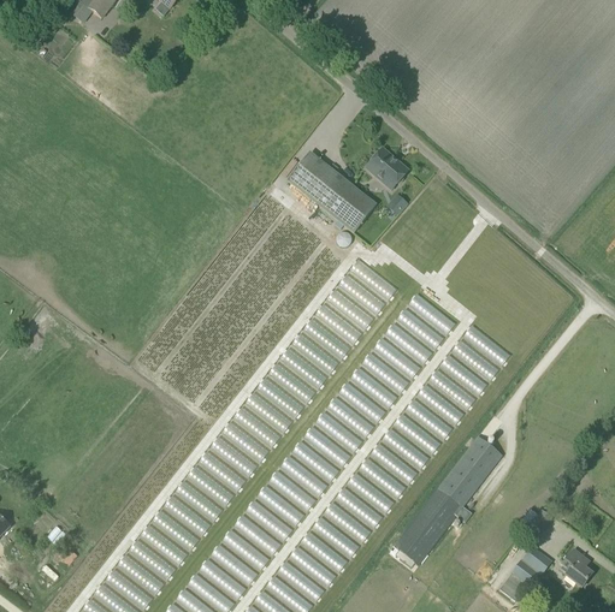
[(81,0),(81,1),(101,16),(113,0),(81,0)]
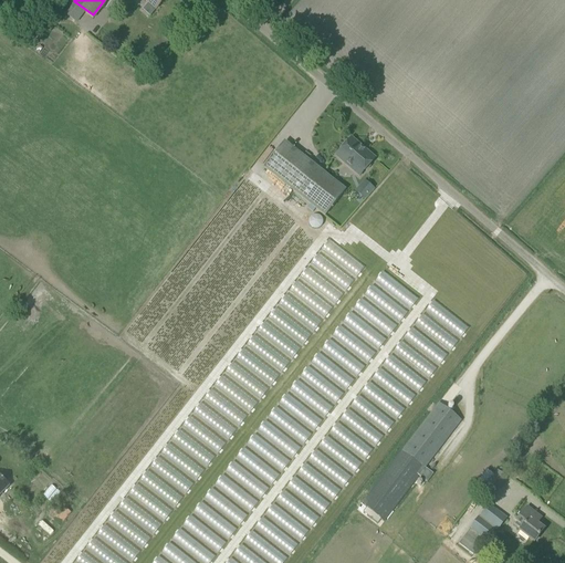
[(362,144),(352,136),(337,153),(361,174),(365,168),(368,168),(370,164),(370,162),(376,156),(366,147),(365,148),(361,145),(362,144)]
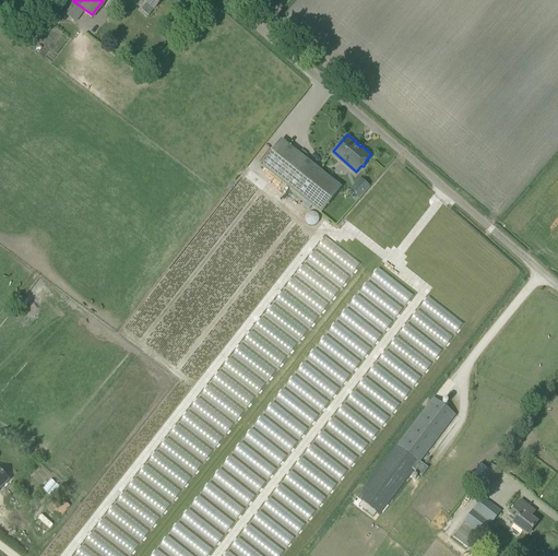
[(321,211),(342,185),(282,138),(262,164),(321,211)]
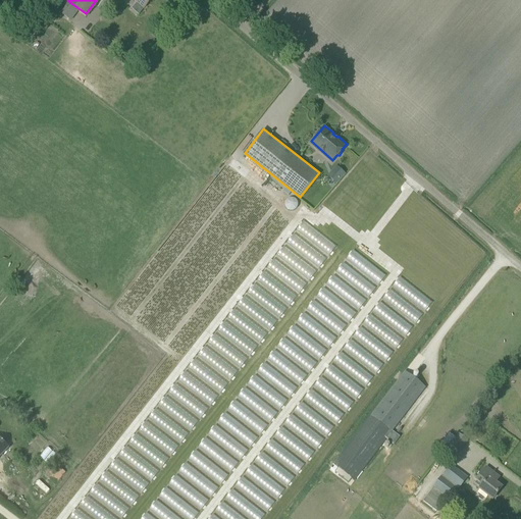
[(353,476),(355,478),(386,435),(395,442),(401,433),(393,428),(426,385),(406,369),(333,462),(335,463),(332,468),(349,480),(353,476)]
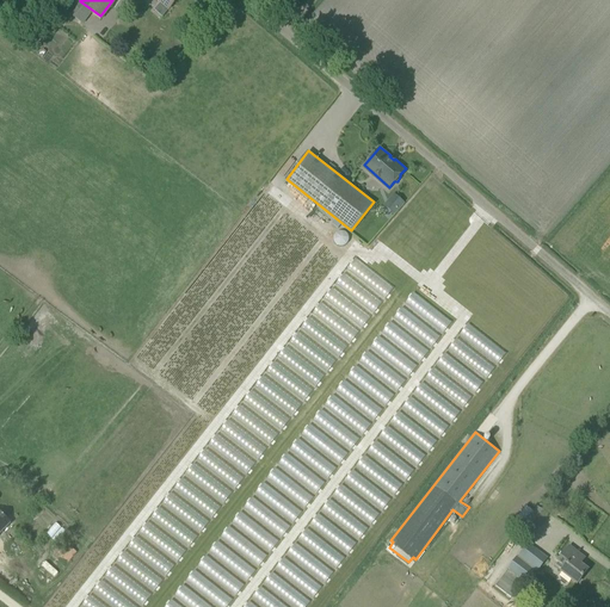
[(0,531),(11,520),(0,508),(0,531)]
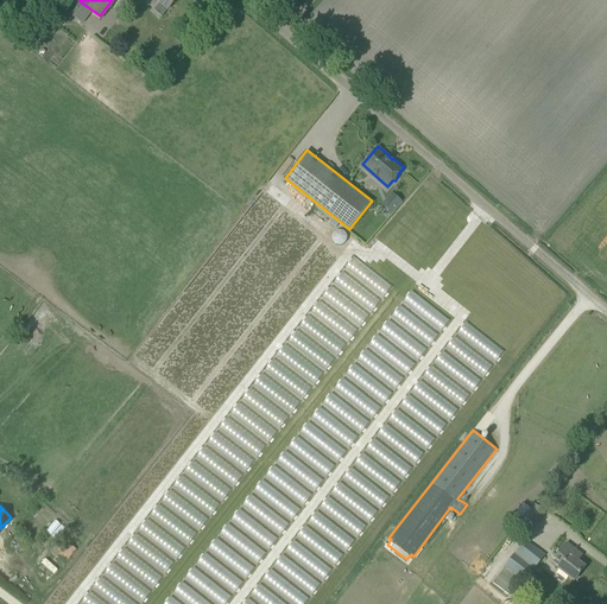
[(525,536),(506,561),(523,574),(533,563),(536,564),(545,552),(525,536)]
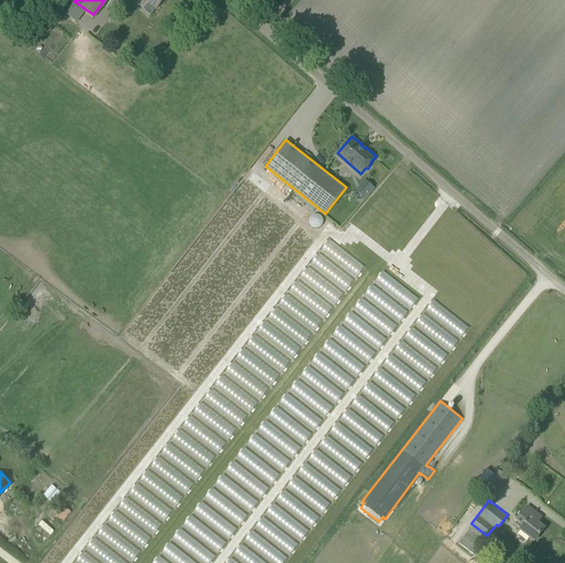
[(537,512),(527,504),(515,522),(522,528),(522,529),(536,540),(544,527),(537,522),(540,519),(534,515),(537,512)]
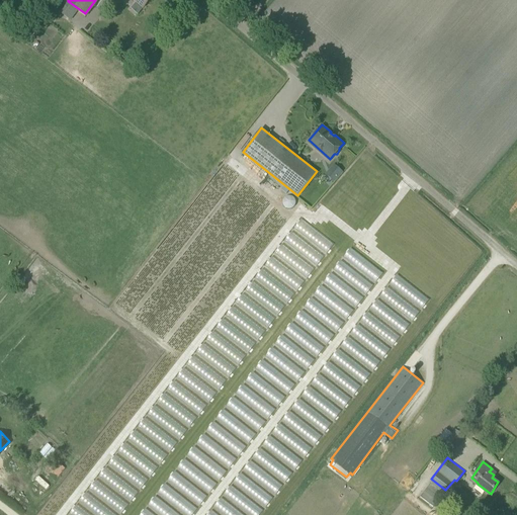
[(421,495),(434,505),(440,497),(427,487),(421,495)]
